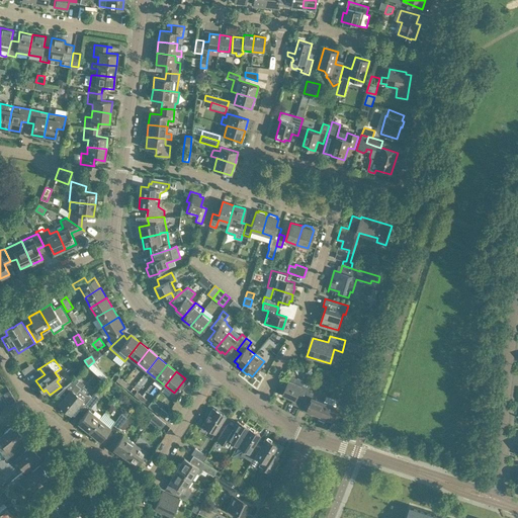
[(310,384),(314,375),(306,372),(305,373),(300,371),(298,378),(291,375),(282,395),(293,400),(291,404),(299,407),(310,384)]
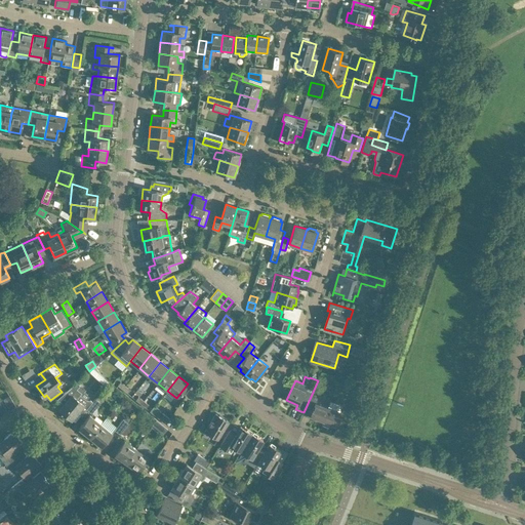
[(81,386),(77,382),(66,392),(71,396),(59,410),(71,419),(77,412),(81,415),(86,409),(92,402),(90,401),(87,401),(80,396),(82,393),(78,390),(81,386)]
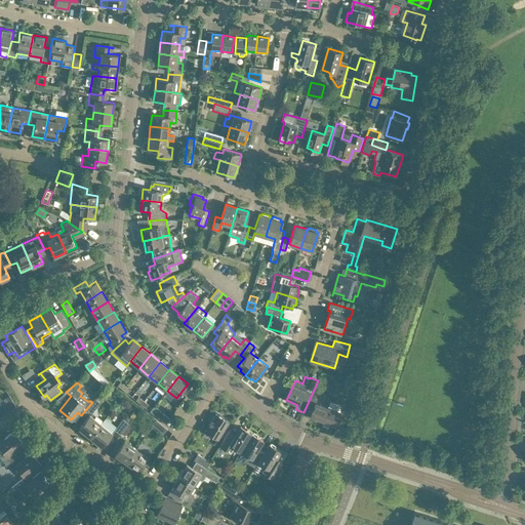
[(304,412),(304,413),(315,417),(314,420),(322,423),(329,407),(317,402),(318,398),(312,395),(304,412)]
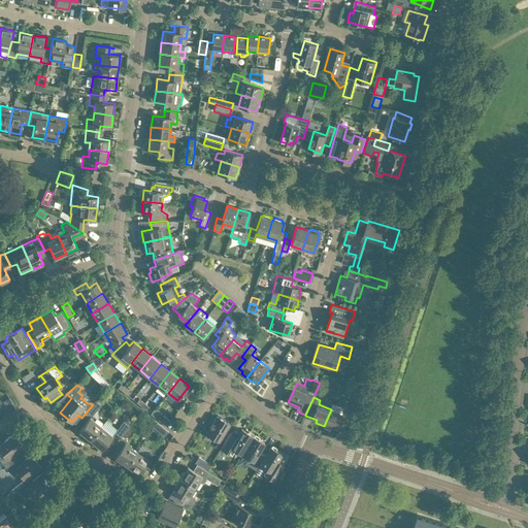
[(15,408),(9,398),(4,401),(10,411),(15,408)]
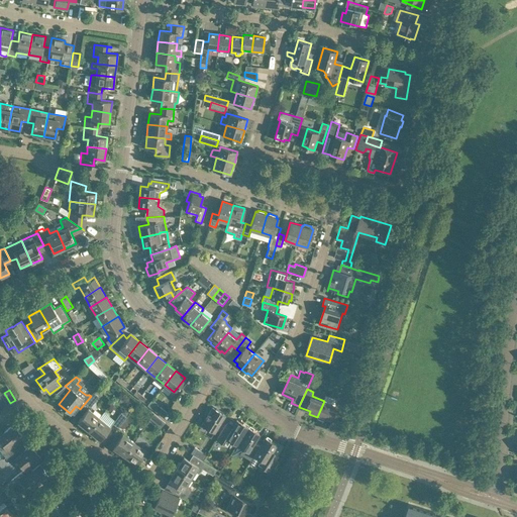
[(94,392),(91,396),(85,403),(90,407),(99,396),(94,392)]
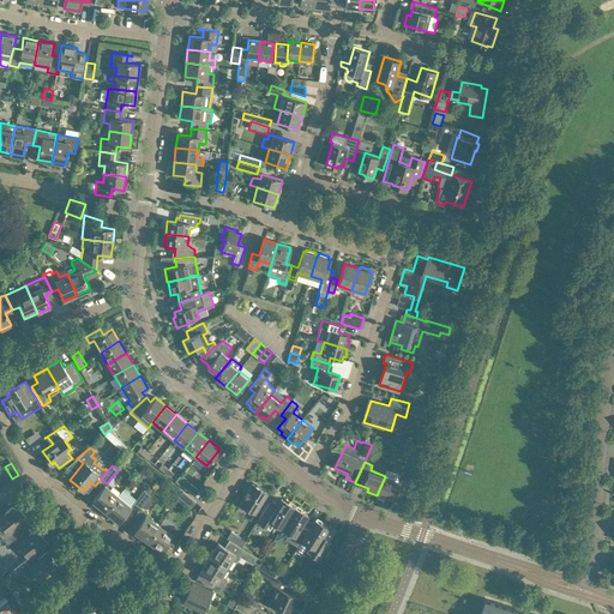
[(12,479),(5,467),(0,469),(0,470),(7,482),(12,479)]
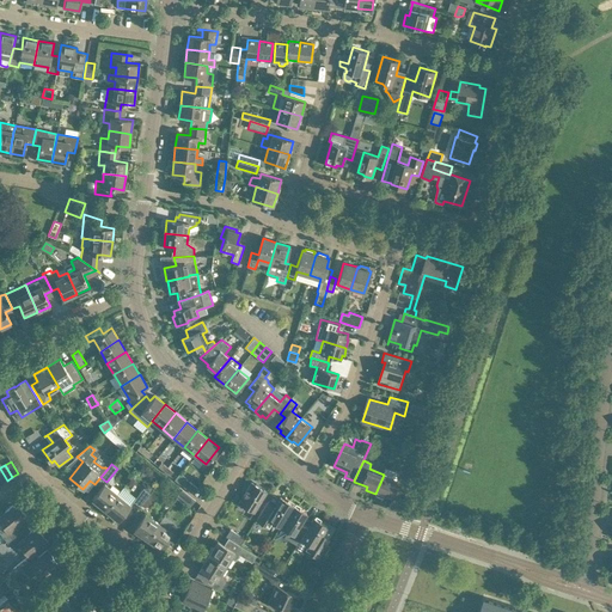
[(408,478),(398,475),(397,479),(384,475),(375,494),(385,497),(386,494),(399,500),(399,501),(401,501),(408,478)]
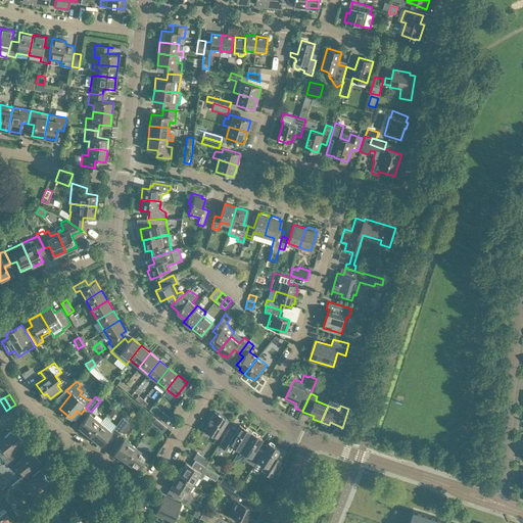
[(170,418),(159,410),(154,415),(164,423),(170,418)]
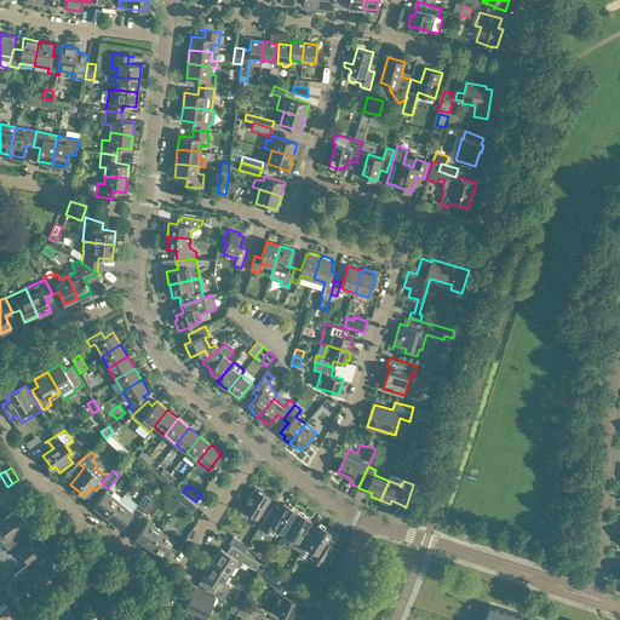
[(125,494),(120,501),(119,500),(107,517),(119,527),(132,511),(136,507),(141,512),(150,499),(155,493),(149,488),(145,494),(137,504),(125,494)]
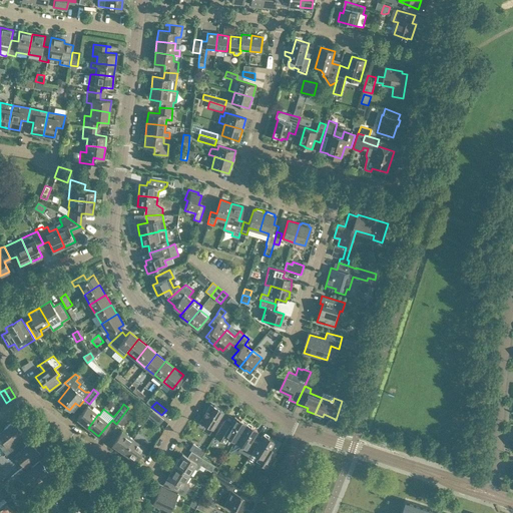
[(210,404),(200,421),(212,429),(211,431),(215,433),(220,426),(215,424),(223,412),(210,404)]
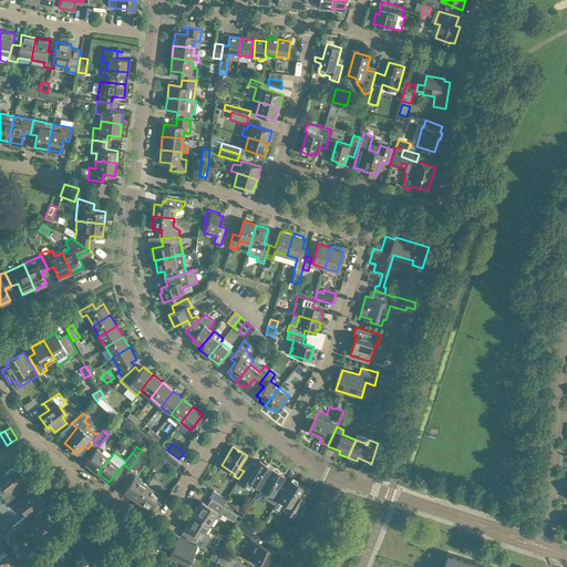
[(98,473),(109,457),(96,449),(85,463),(98,473)]
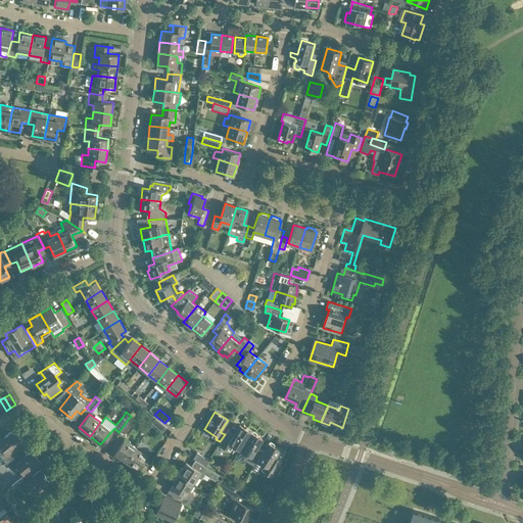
[(167,427),(155,419),(151,424),(162,432),(167,427)]
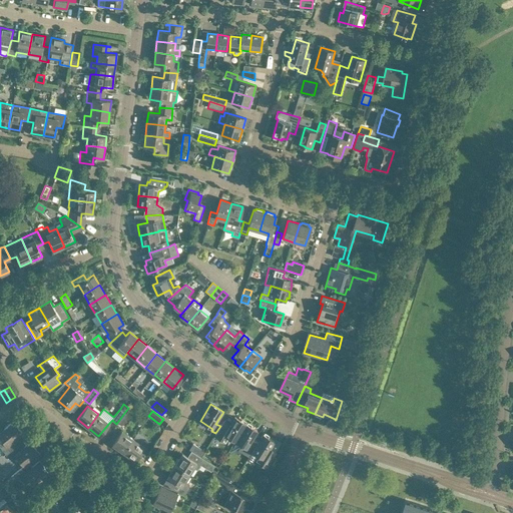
[(131,418),(124,413),(116,424),(122,429),(131,418)]
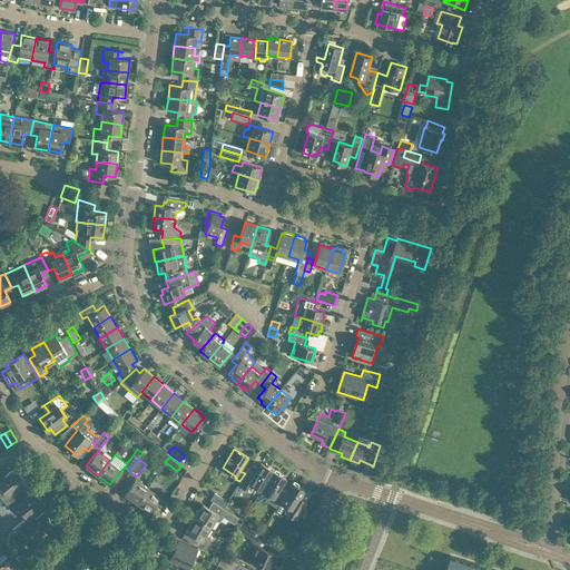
[(239,481),(238,484),(249,491),(254,485),(262,490),(273,471),(261,463),(256,471),(249,467),(245,473),(239,481)]
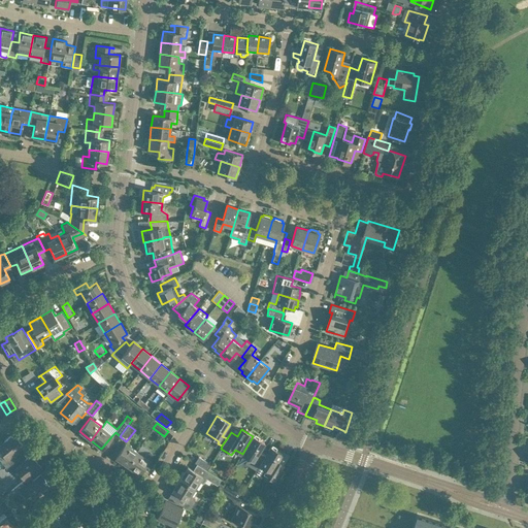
[(0,460),(6,467),(19,457),(14,453),(23,446),(13,433),(4,441),(3,440),(2,440),(0,441),(0,450),(3,454),(0,456),(0,460)]
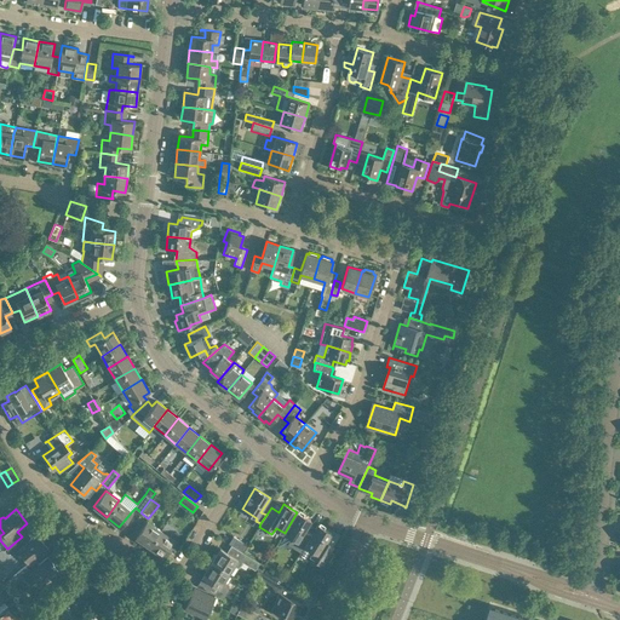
[(233,524),(237,514),(229,510),(223,521),(233,524)]
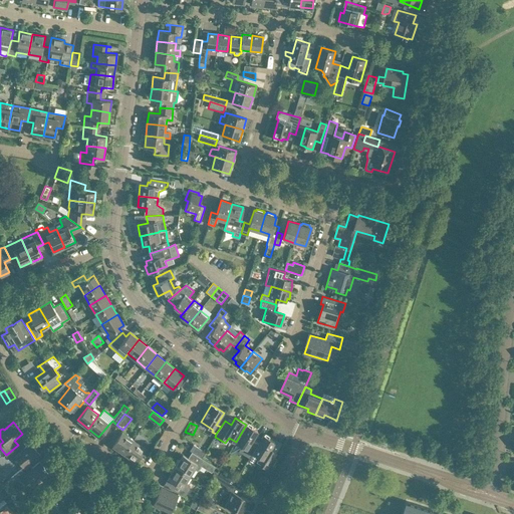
[(257,431),(246,425),(236,442),(242,446),(239,451),(249,457),(252,452),(258,444),(252,440),(257,431)]
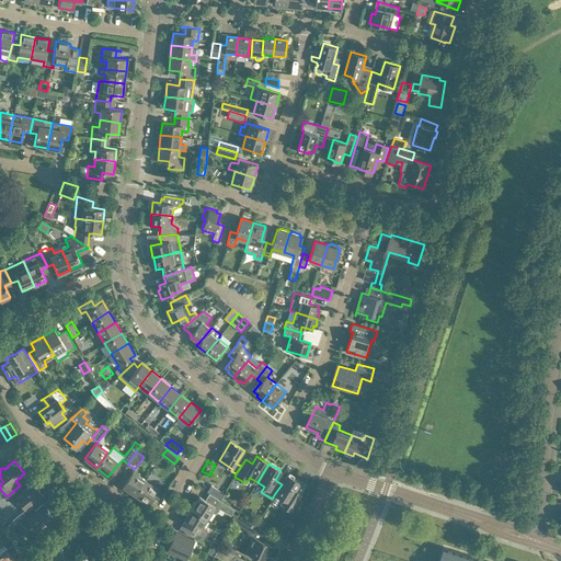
[(135,495),(146,480),(133,471),(123,487),(135,495)]
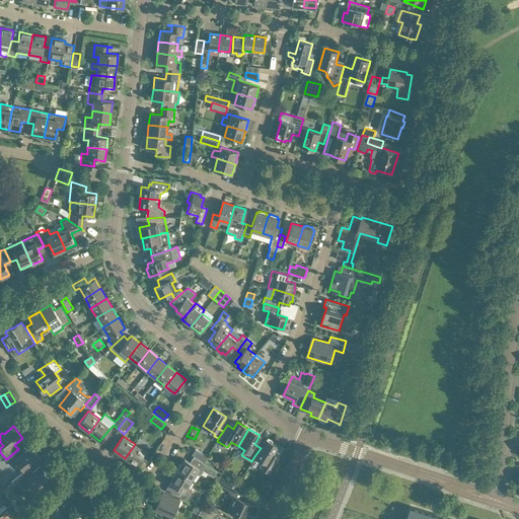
[(140,437),(135,444),(125,458),(137,465),(149,447),(145,444),(147,442),(140,437)]
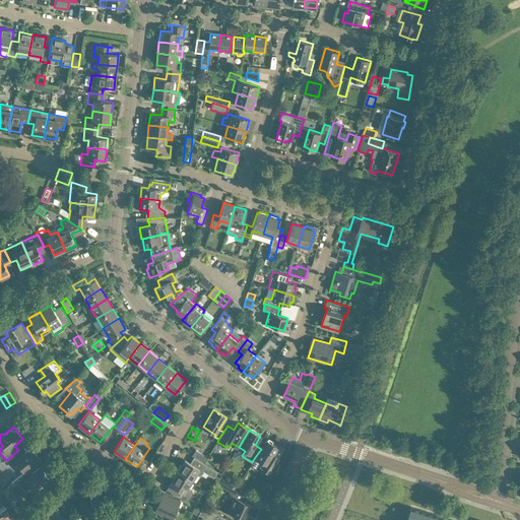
[(261,449),(255,457),(262,461),(259,466),(270,473),(268,476),(273,478),(276,471),(280,464),(277,462),(278,460),(272,456),(277,447),(266,440),(261,449)]
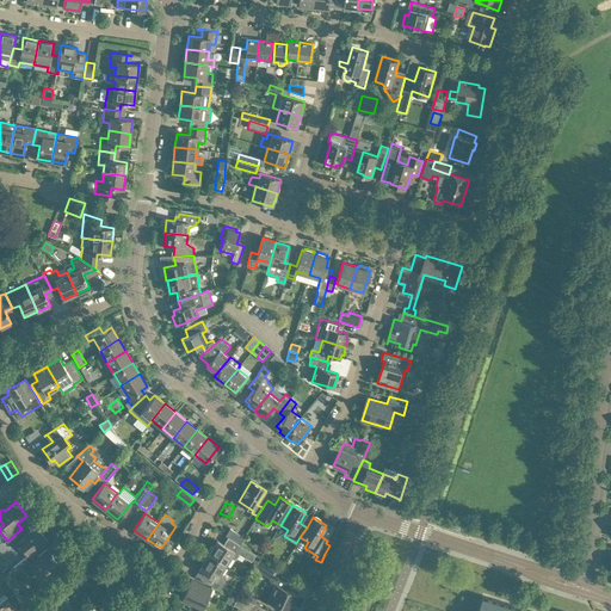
[(25,535),(22,529),(7,541),(12,547),(18,542),(29,555),(30,554),(47,539),(36,526),(25,535)]
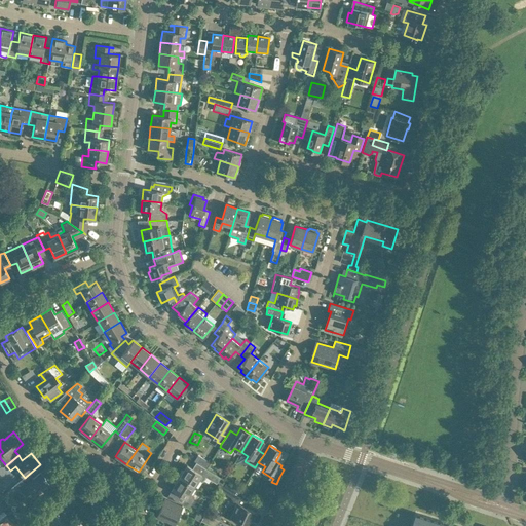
[(194,461),(196,462),(207,468),(211,462),(198,454),(194,461)]
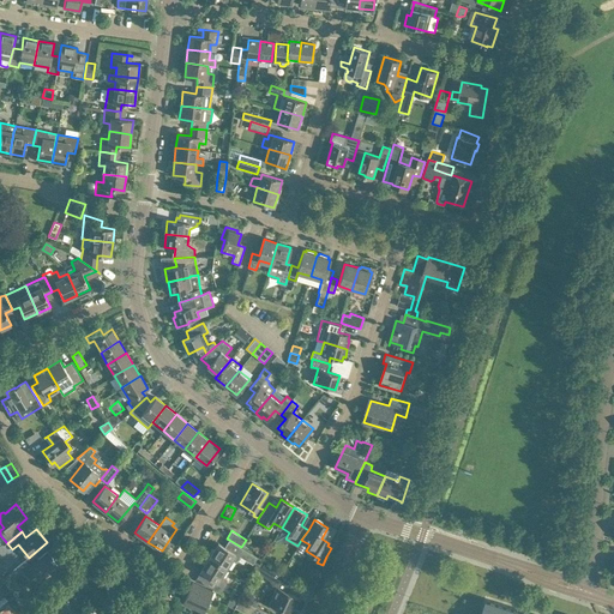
[(218,543),(209,557),(227,569),(232,560),(236,563),(240,555),(253,564),(257,558),(242,548),(241,547),(229,540),(224,547),(218,543)]
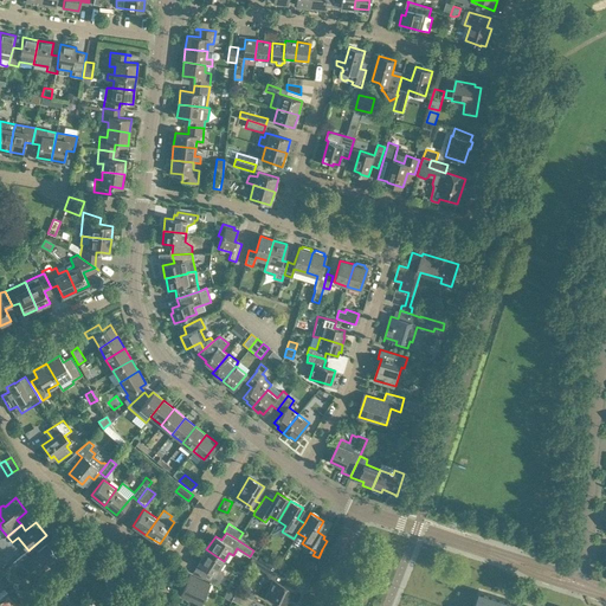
[(34,554),(30,549),(28,550),(18,559),(27,572),(34,566),(40,572),(49,565),(50,566),(51,566),(55,562),(55,561),(55,560),(57,559),(52,553),(53,552),(46,545),(34,554)]
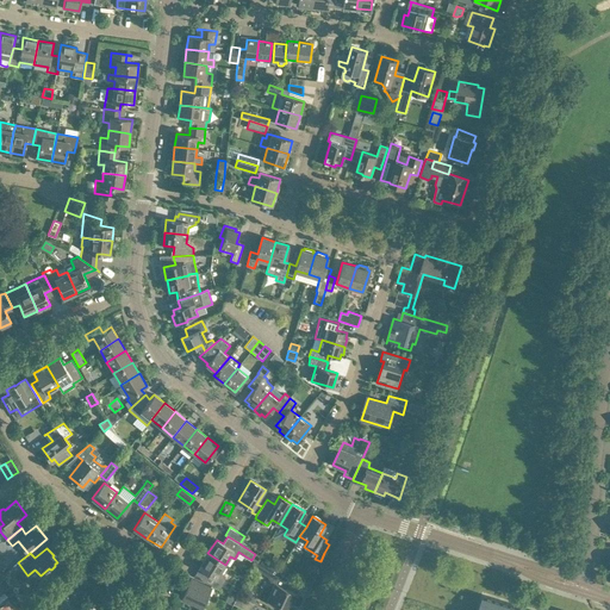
[(219,572),(225,565),(207,553),(199,567),(215,577),(210,584),(219,589),(225,580),(223,574),(219,572)]
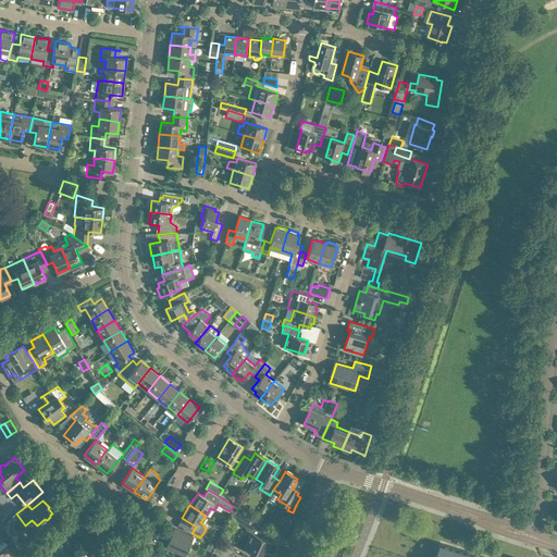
[(244,548),(261,556),(265,548),(269,551),(272,542),(258,536),(260,531),(263,533),(267,527),(250,516),(249,518),(238,511),(234,520),(244,527),(246,522),(254,528),(251,533),(250,533),(244,548)]
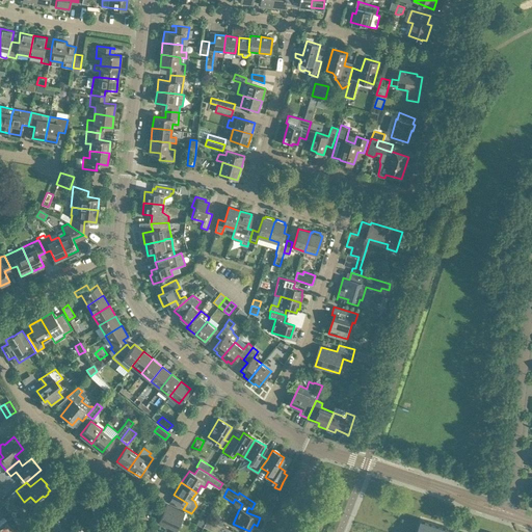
[(3,505),(0,507),(0,511),(4,516),(4,517),(8,514),(10,512),(3,505)]
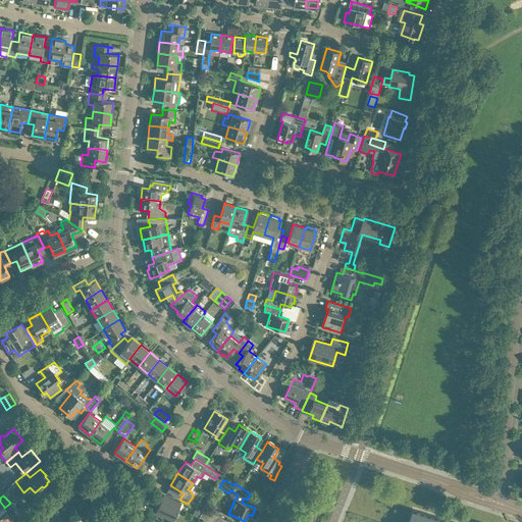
[(164,496),(156,512),(172,519),(177,509),(180,503),(176,502),(164,496)]
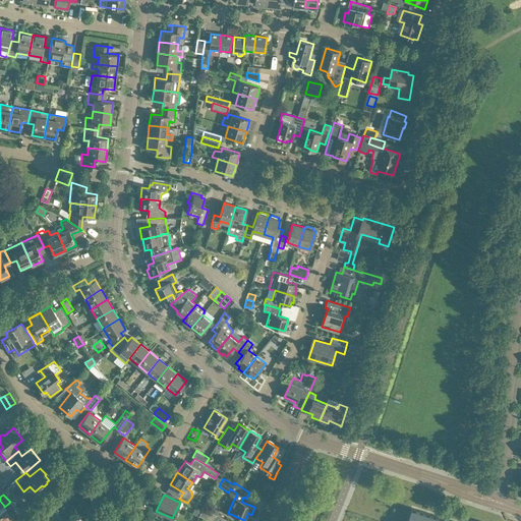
[(206,496),(201,503),(217,511),(221,504),(206,496)]
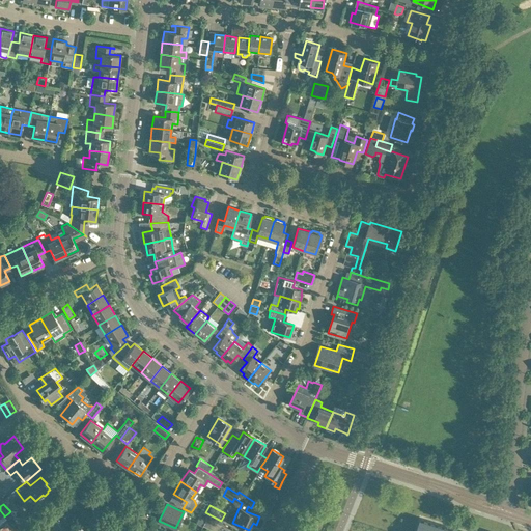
[(199,516),(196,523),(202,526),(205,520),(199,516)]
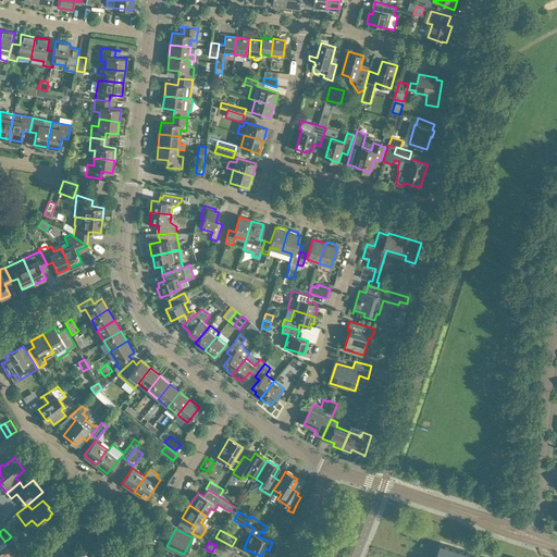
[(215,545),(212,552),(224,556),(227,556),(232,551),(217,544),(215,545)]
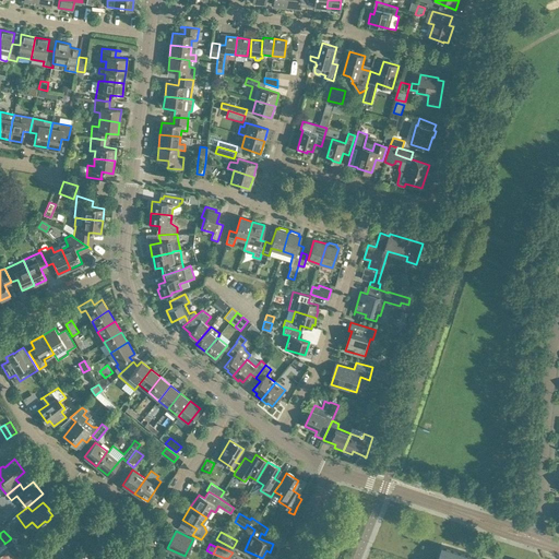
[(484,558),(443,546),(439,558),(484,558)]
